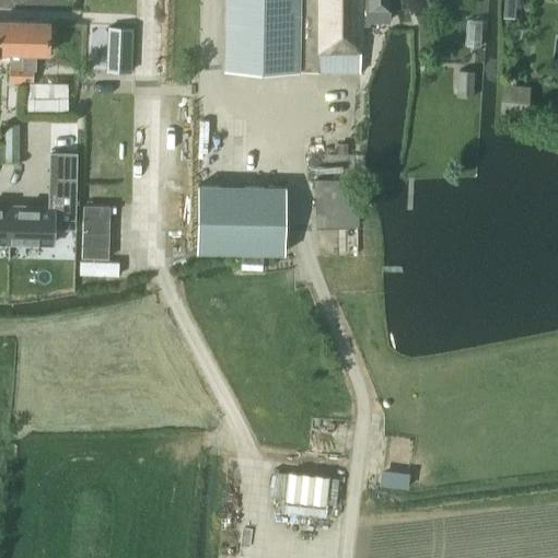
[(391,11),(391,0),(225,0),(225,71),(361,73),(362,45),(362,0),(370,0),(370,10),(391,11)]
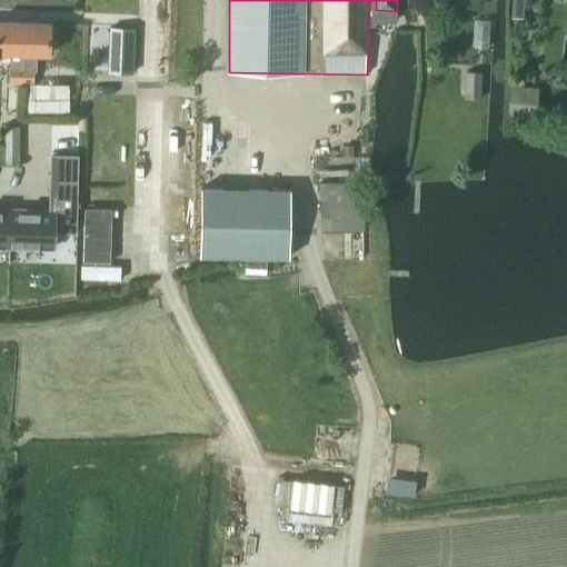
[(514,21),(526,22),(527,11),(516,10),(514,21)]
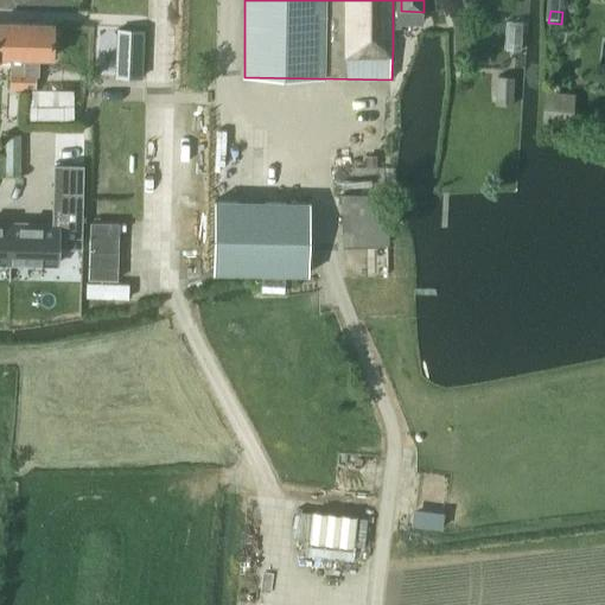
[(11,91),(25,91),(25,25),(0,24),(0,58),(11,58),(11,91)]
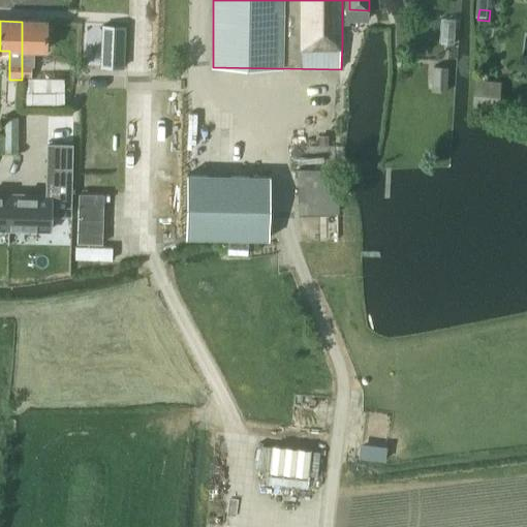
[(48,22),(22,21),(22,80),(24,80),(33,80),(33,79),(33,66),(35,66),(35,52),(48,52),(48,22)]
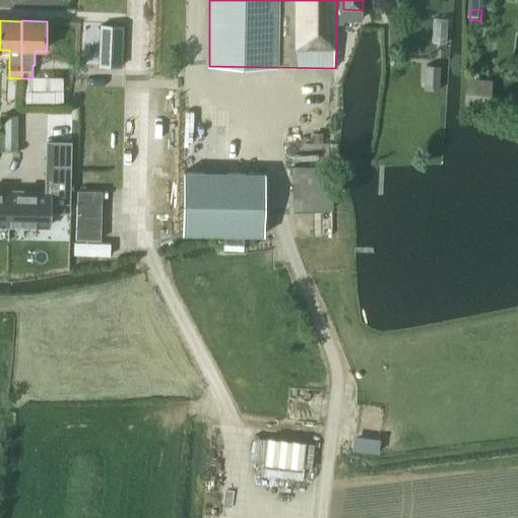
[(435,20),(433,44),(446,45),(447,21),(435,20)]
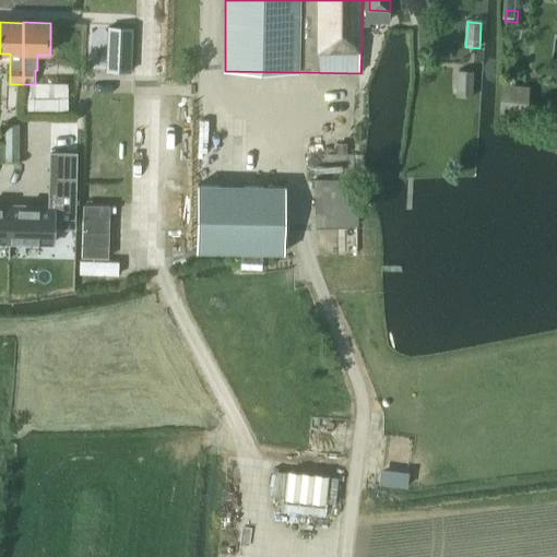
[(132,32),(110,31),(108,72),(131,73),(132,32)]
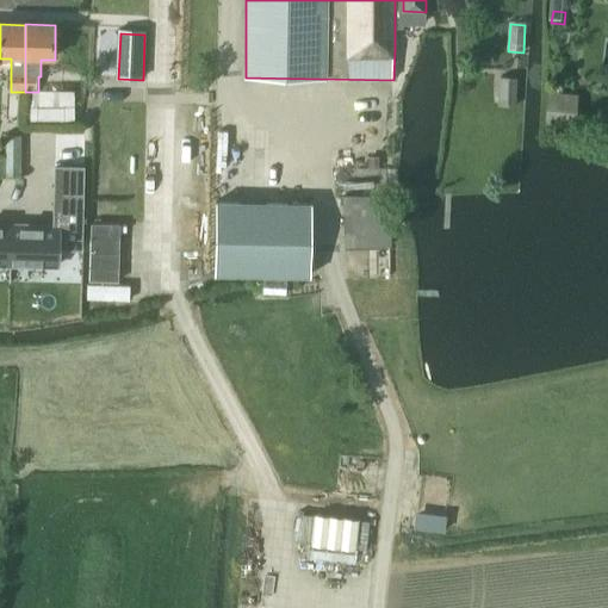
[(396,54),(405,54),(407,41),(396,41),(396,54)]
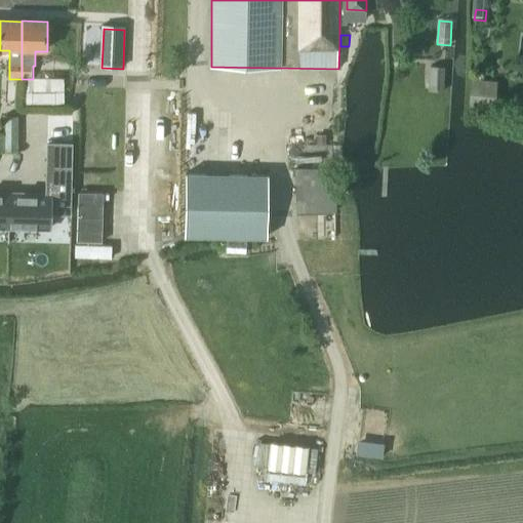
[(395,48),(405,48),(405,37),(396,37),(395,48)]
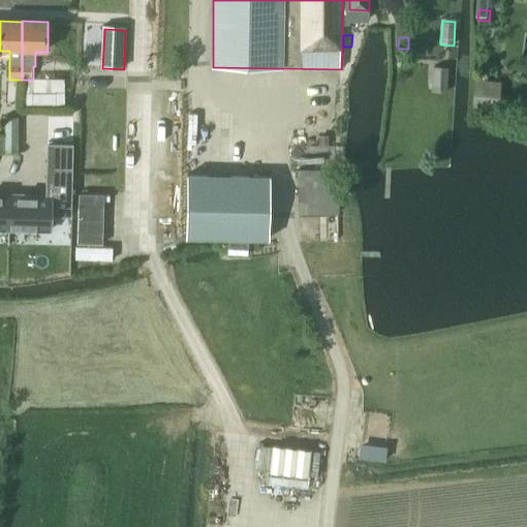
[(435,66),(434,93),(450,94),(452,67),(435,66)]
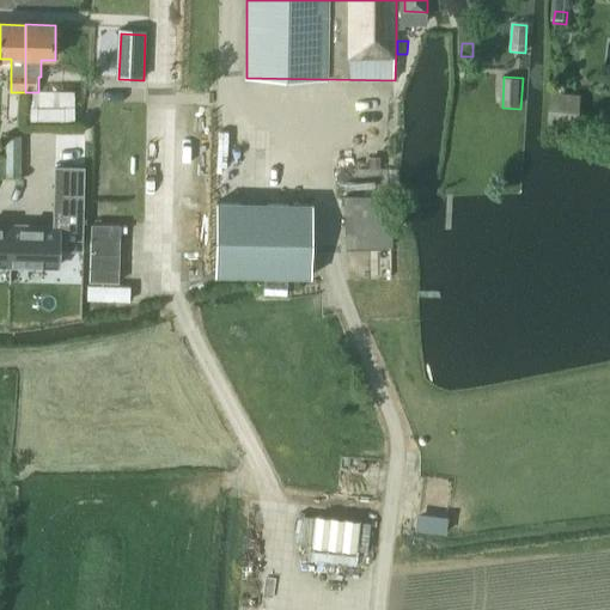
[(554,92),(550,127),(580,130),(584,96),(554,92)]
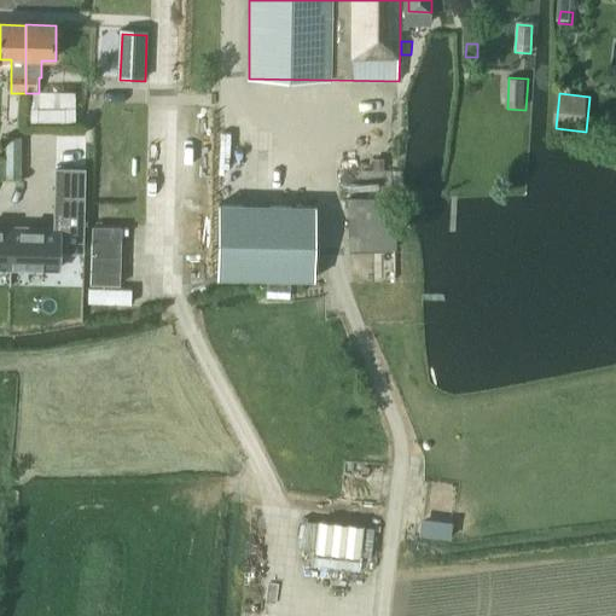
[(76,109),(28,109),(28,125),(76,123),(76,109)]
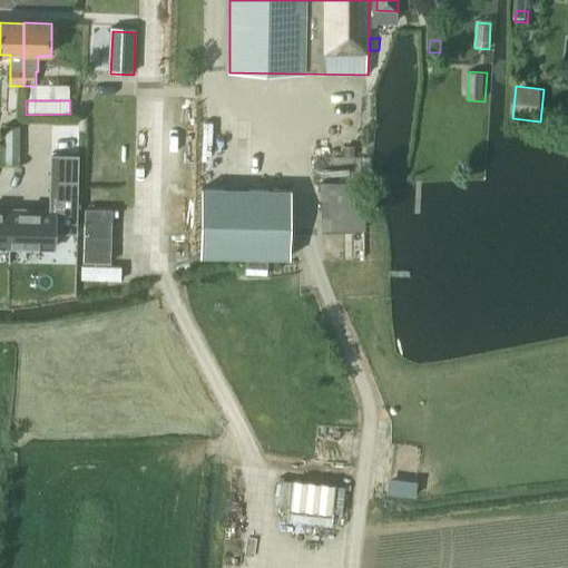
[(21,128),(7,128),(7,147),(0,147),(0,167),(21,167),(21,128)]
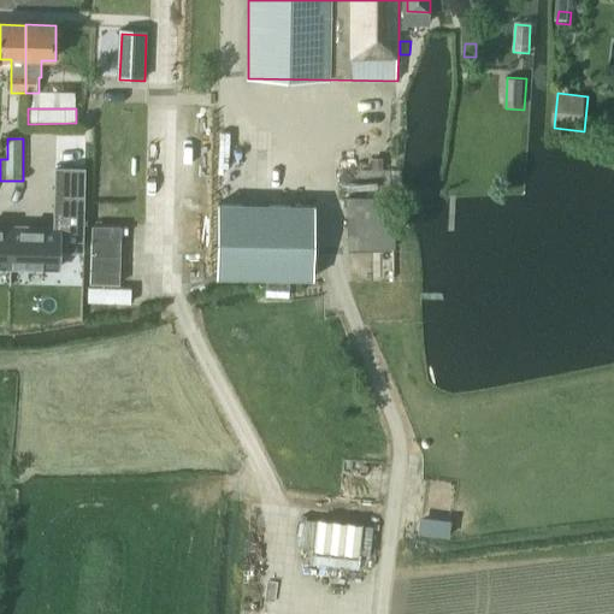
[(57,170),(57,190),(86,190),(86,171),(57,170)]
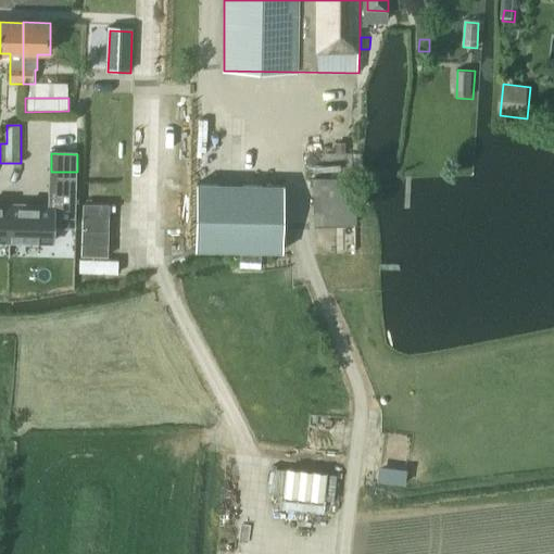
[(51,172),(51,189),(77,190),(77,172),(51,172)]
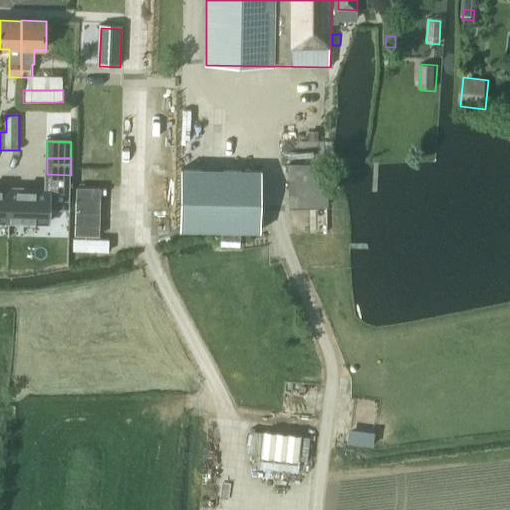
[(262,172),(182,170),(180,231),(261,232),(262,172)]
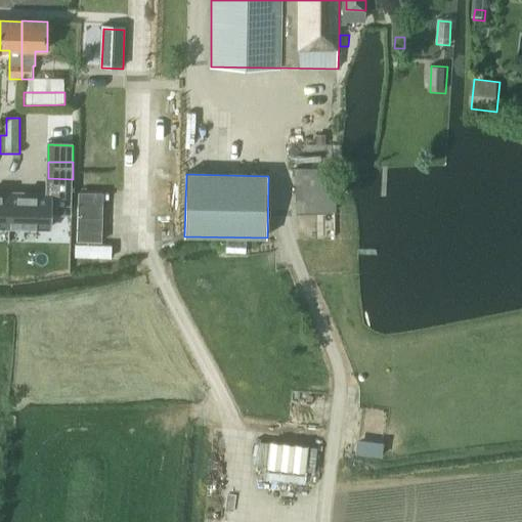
[(10,193),(9,228),(10,228),(50,229),(51,214),(72,214),(73,179),(48,178),(47,194),(10,193)]
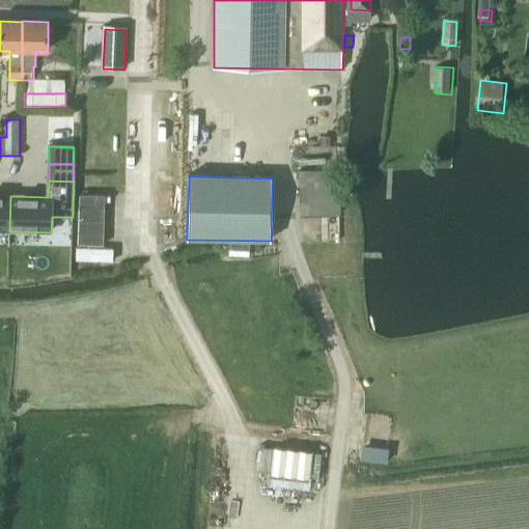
[(80,195),(79,245),(104,246),(106,196),(80,195)]
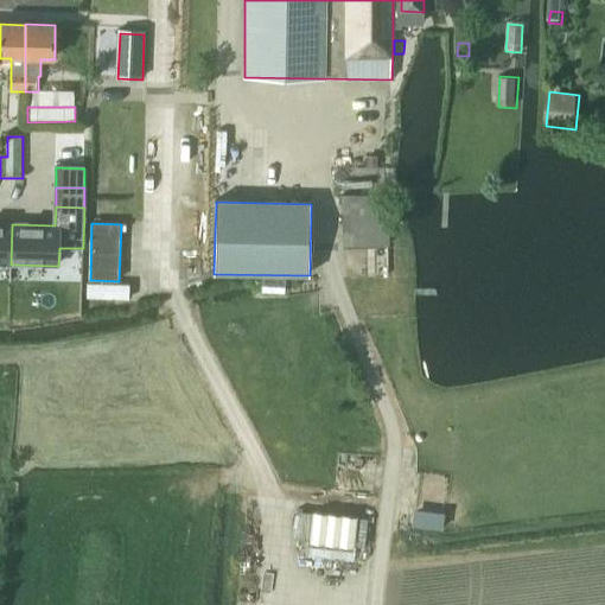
[(0,263),(11,265),(12,224),(0,224),(0,263)]
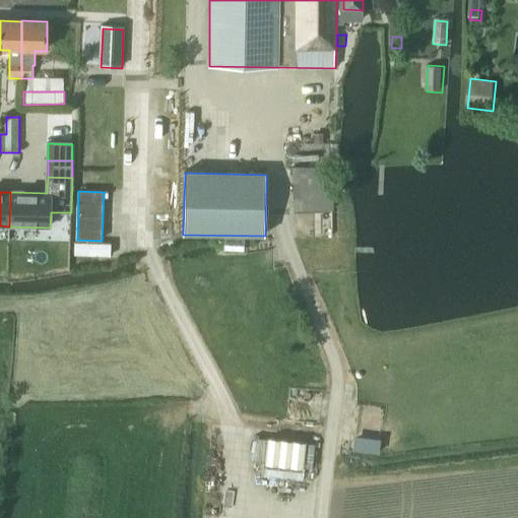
[(75,244),(75,256),(112,257),(112,245),(75,244)]
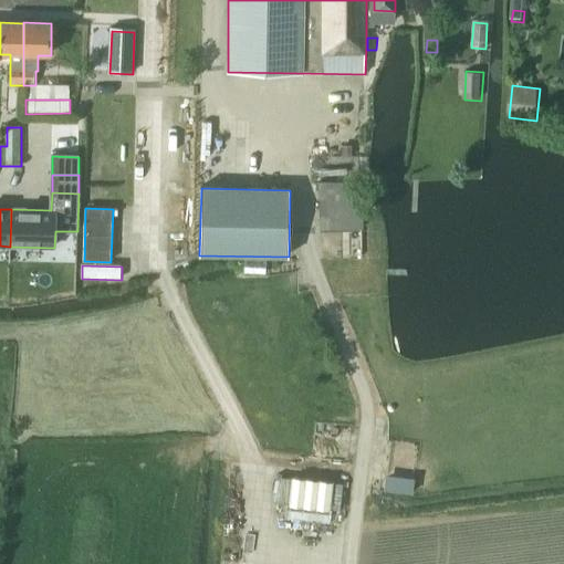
[(285,519),(332,523),(333,511),(341,512),(344,486),(283,478),(280,504),(288,505),(285,519)]
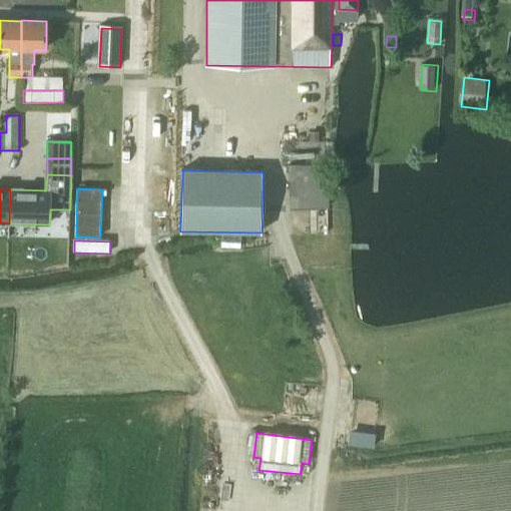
All buildings are outlined.
